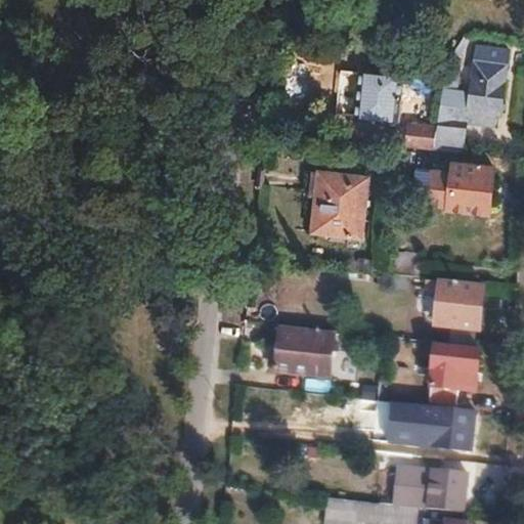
[(360,68),(353,122),(395,127),(401,73),(360,68)]
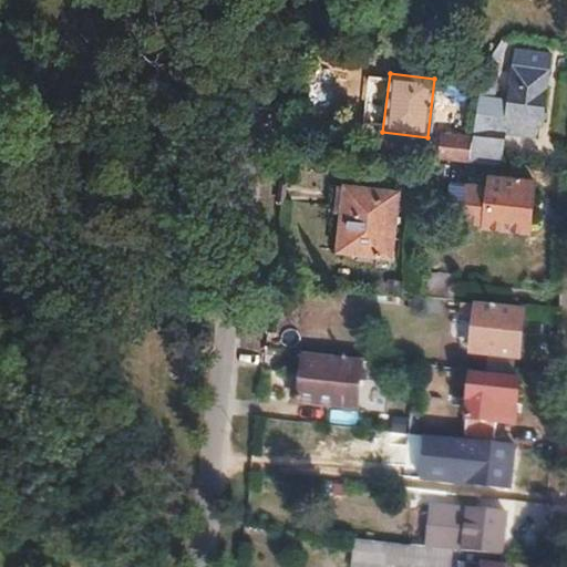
[(503,116),(501,129),(536,134),(538,122),(543,123),(547,89),(513,83),(507,117),(503,116)]
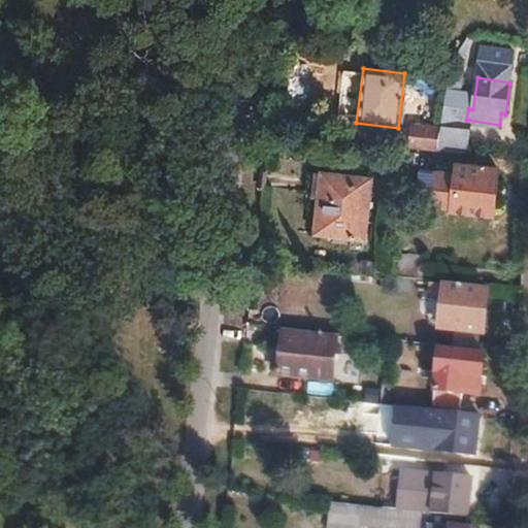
[(447,85),(441,117),(454,118),(458,87),(447,85)]
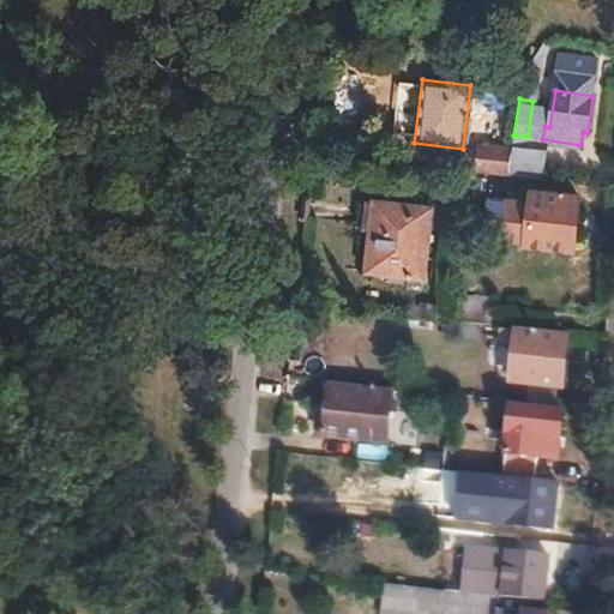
[(511,149),(509,167),(542,172),(543,156),(529,152),(531,138),(528,137),(513,136),(511,149)]
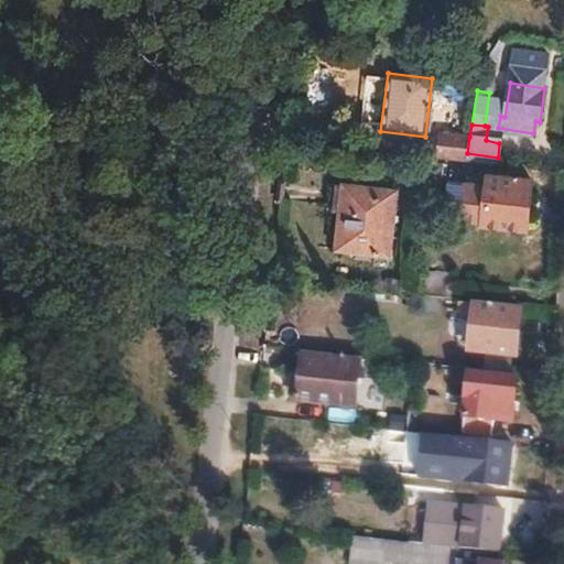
[(442,132),(438,153),(467,156),(467,153),(469,137),(442,132)]
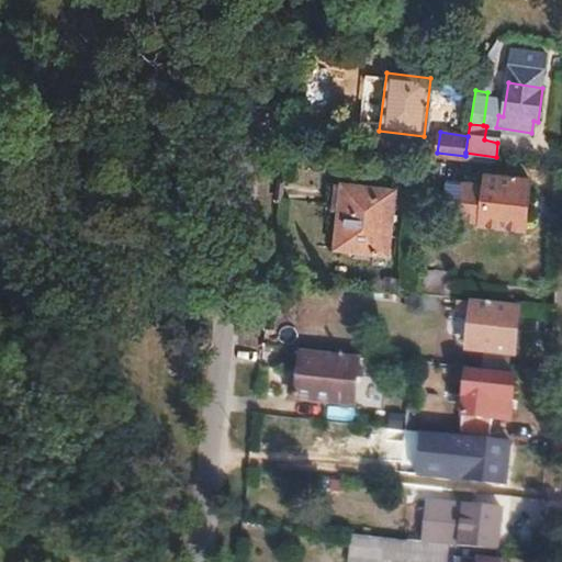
[(485,176),(480,224),(523,228),(529,181),(485,176)]
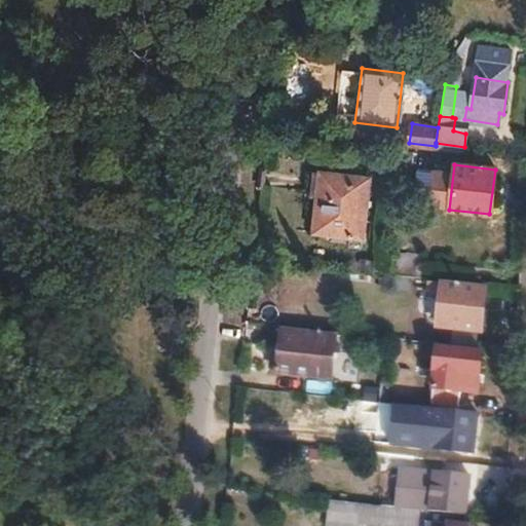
[(437,199),(438,171),(420,171),(419,198),(437,199)]
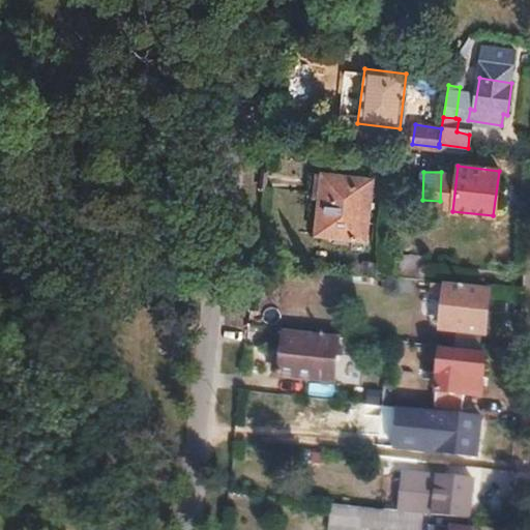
[(321,197),(317,233),(366,238),(373,178),(330,174),(328,198),(321,197)]
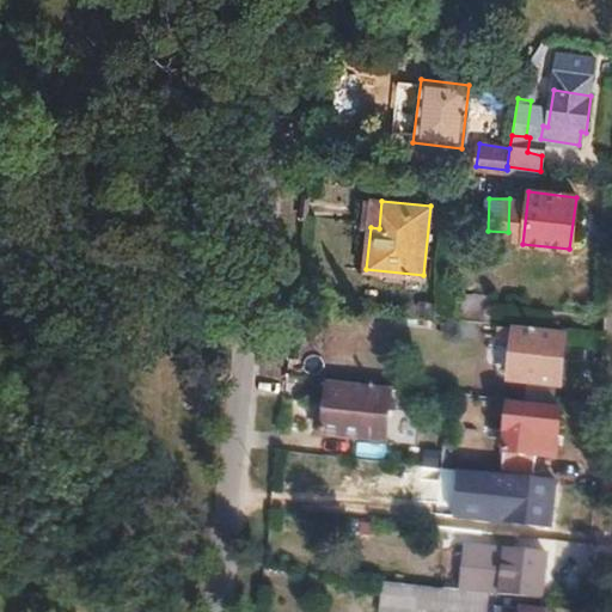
[(447,293),(446,318),(488,323),(491,299),(447,293)]
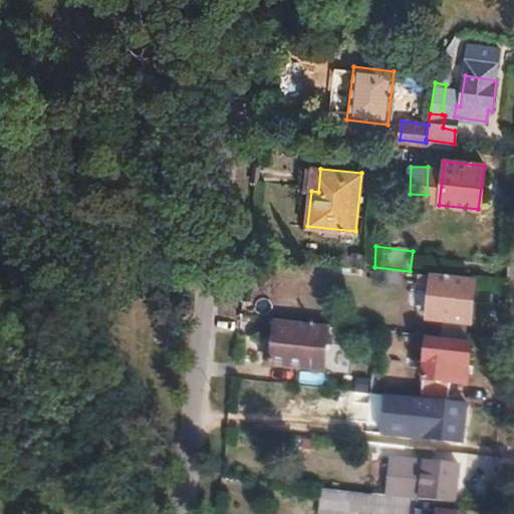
[(417,274),(416,281),(431,283),(427,318),(469,323),(474,281),(417,274)]
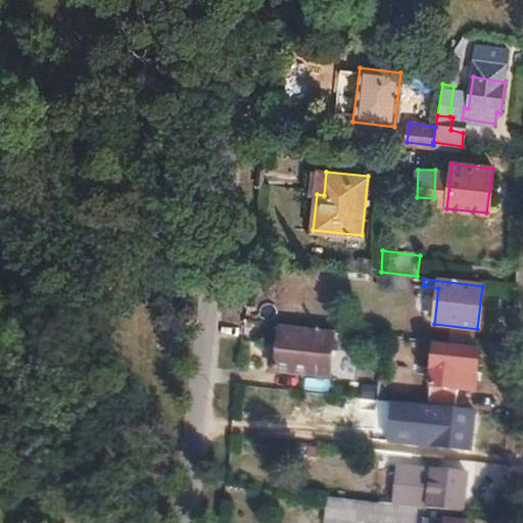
[(281,328),(276,370),(324,375),(329,333),(281,328)]
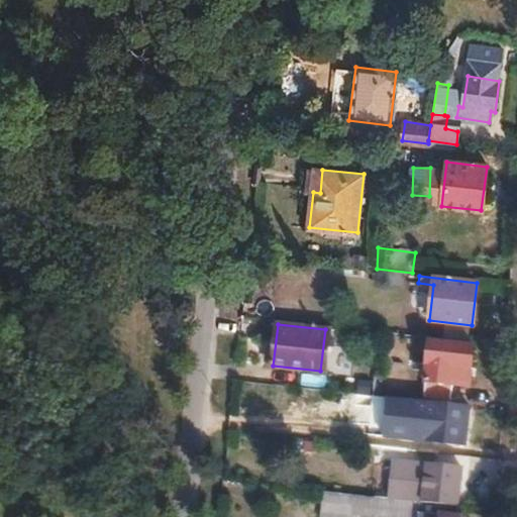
[(430,341),(423,396),(451,399),(452,385),(471,387),(475,346),(430,341)]
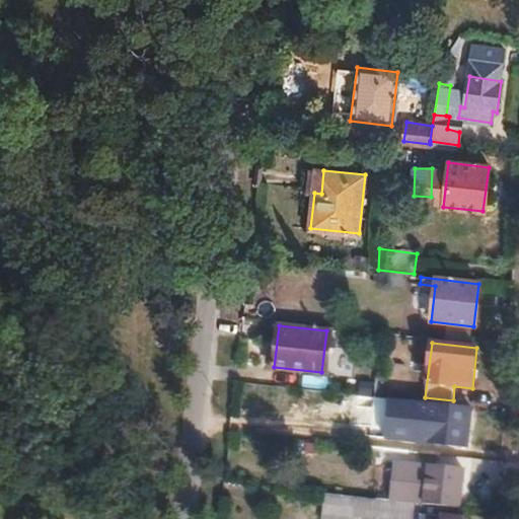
[(355,376),(353,394),(375,397),(376,379),(355,376)]
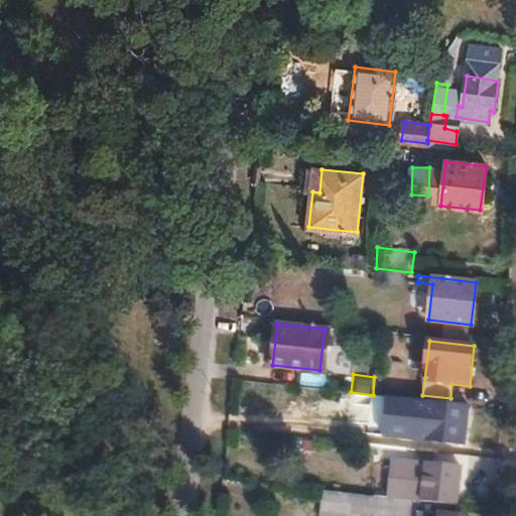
[(374,377),(373,395),(387,396),(401,398),(403,381),(374,377)]
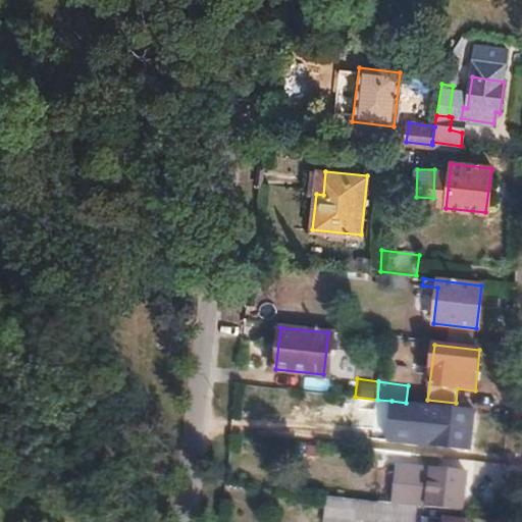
[(392,401),(390,413),(432,418),(429,446),(469,450),(474,410),(406,403),(392,401)]
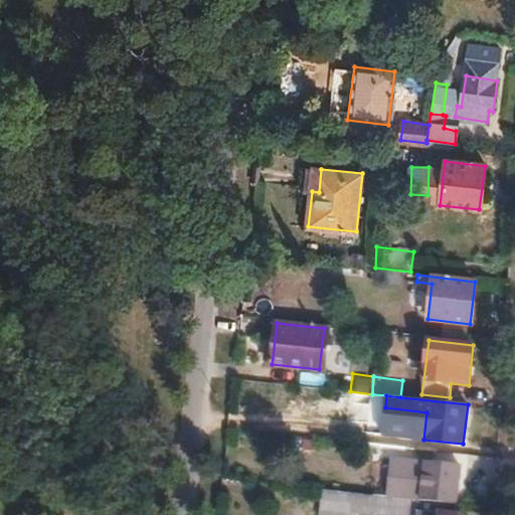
[(350,425),(348,443),(376,446),(399,448),(400,435),(382,433),(382,430),(350,425)]
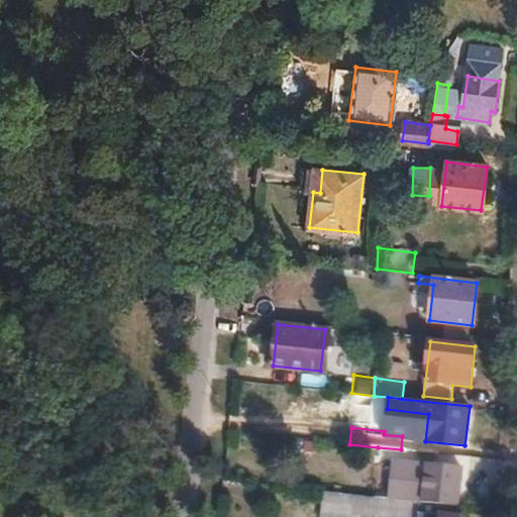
[(378,447),(376,461),(400,463),(401,449),(378,447)]
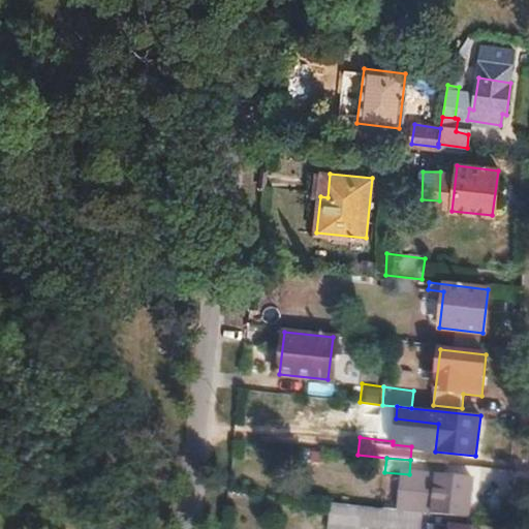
[(392,498),(391,509),(469,519),(473,479),(437,475),(433,505),(427,504),(427,502),(392,498)]
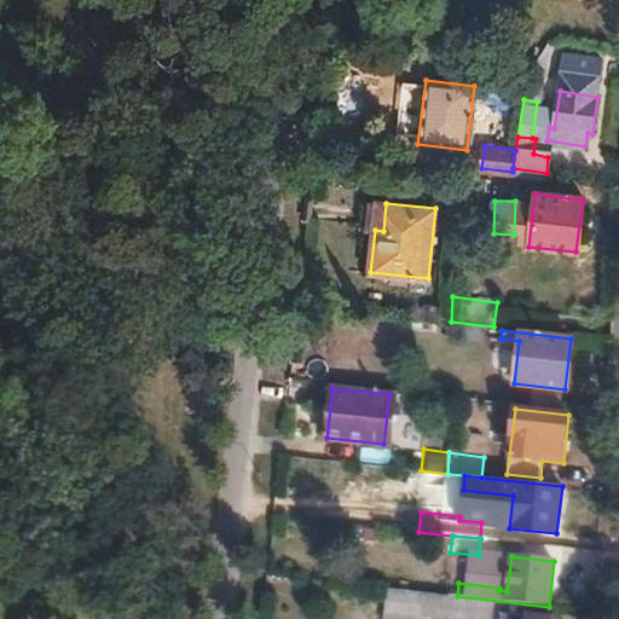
[(417,591),(415,614),(457,618),(548,618),(549,607),(457,596),(417,591)]
